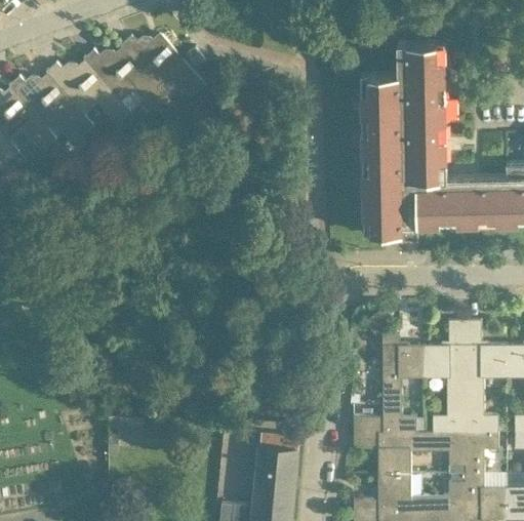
[(131,36),(121,45),(157,87),(158,87),(171,76),(182,87),(191,98),(205,85),(160,33),(152,39),(150,37),(143,36),(136,41),(131,36)]
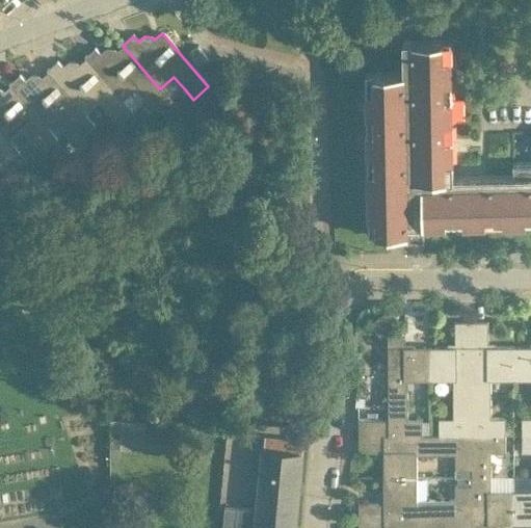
[(403,75),(365,76),(368,237),(406,237),(406,245),(422,245),(422,228),(530,225),(530,165),(512,166),(512,178),(453,179),(450,44),(402,45),(403,75)]
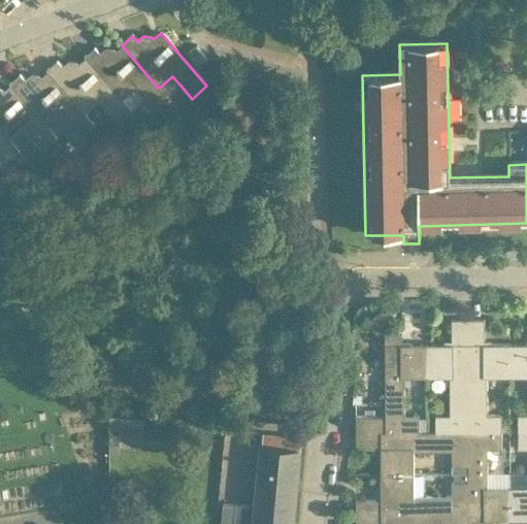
[(95,50),(84,59),(121,101),(122,101),(135,90),(145,101),(155,112),(156,110),(169,99),(159,88),(158,88),(122,45),(121,45),(123,47),(116,53),(113,51),(105,50),(99,56),(95,50)]
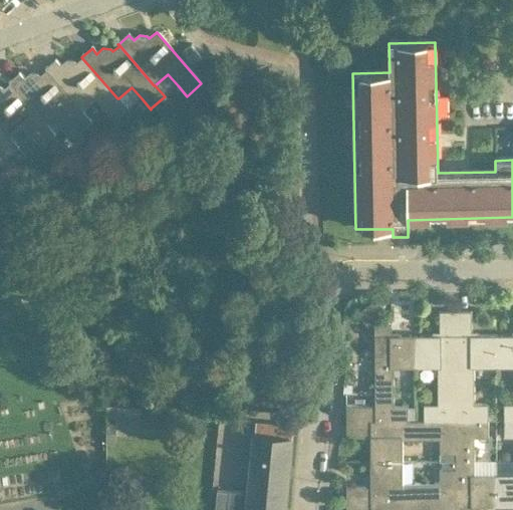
[(201,60),(200,59),(192,47),(181,54),(191,67),(201,60)]
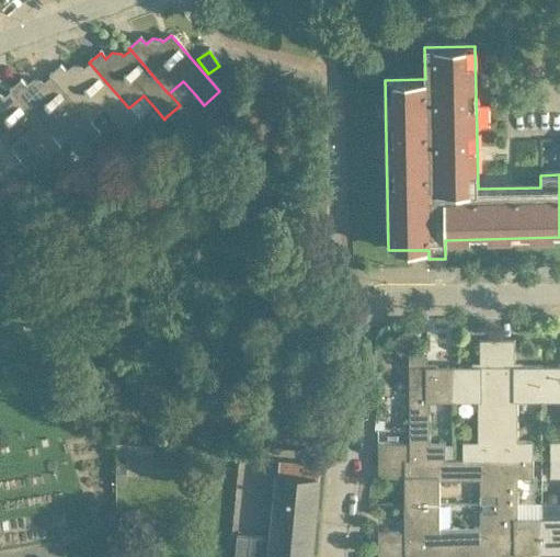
[(60,67),(49,77),(89,122),(103,110),(124,134),(126,132),(138,122),(140,120),(129,108),(128,108),(89,63),(90,65),(83,70),(81,68),(72,67),(66,72),(60,67)]
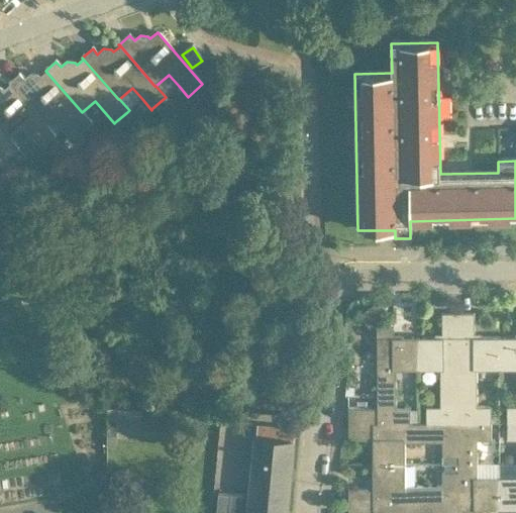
[(19,75),(9,84),(45,125),(59,114),(69,125),(78,136),(81,133),(91,125),(92,123),(82,112),(45,71),(46,73),(40,78),(38,76),(30,75),(24,80),(19,75)]
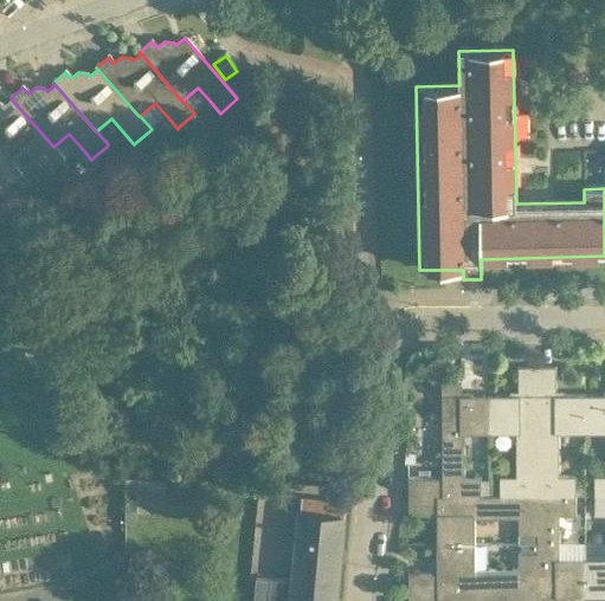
[(0,150),(10,162),(11,162),(20,173),(36,160),(49,175),(50,174),(63,162),(65,161),(53,147),(11,98),(10,98),(12,101),(4,107),(1,104),(0,104),(0,150)]
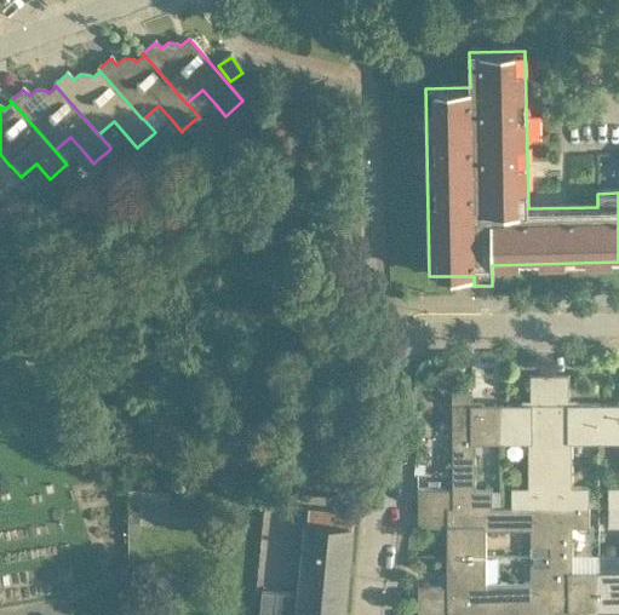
[(246,107),(213,134),(221,144),(244,137),(261,122),(246,107)]
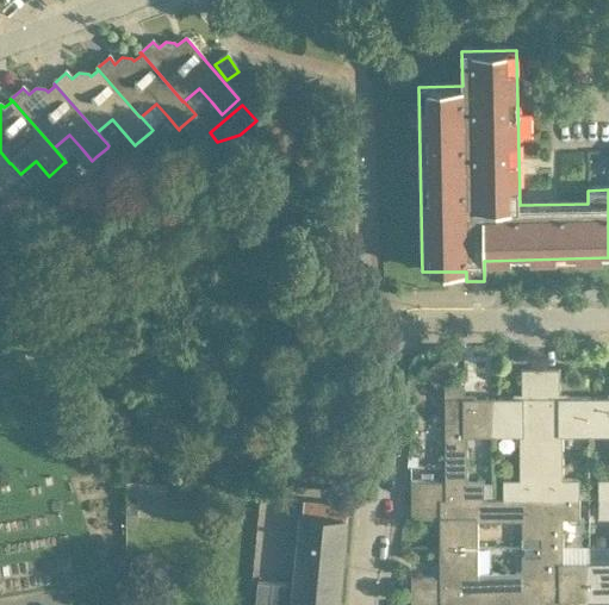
[(150,132),(137,143),(148,156),(161,144),(150,132)]
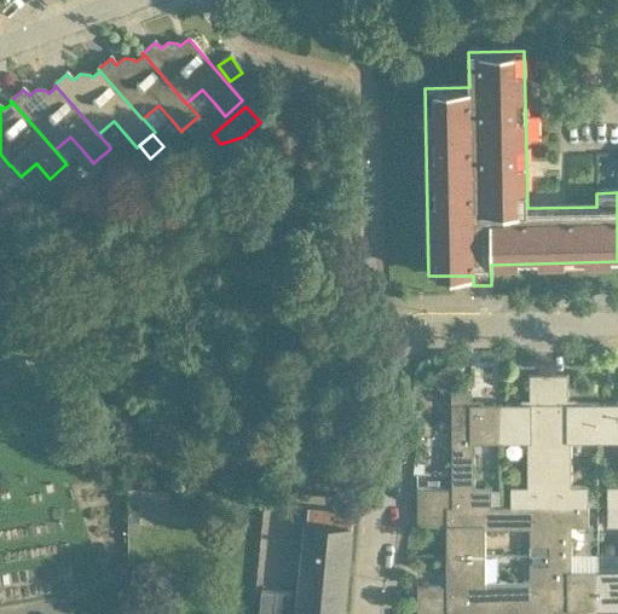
[(109,150),(97,160),(109,173),(121,163),(109,150)]
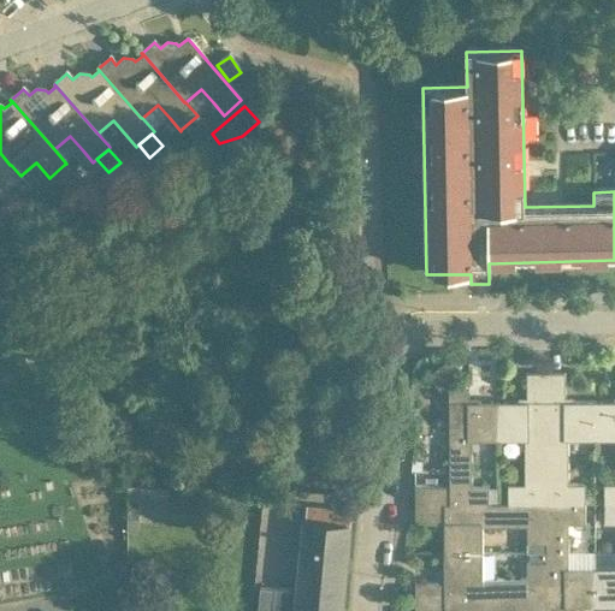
[(0,187),(5,194),(16,185),(22,179),(23,179),(11,165),(10,165),(0,153),(0,187)]
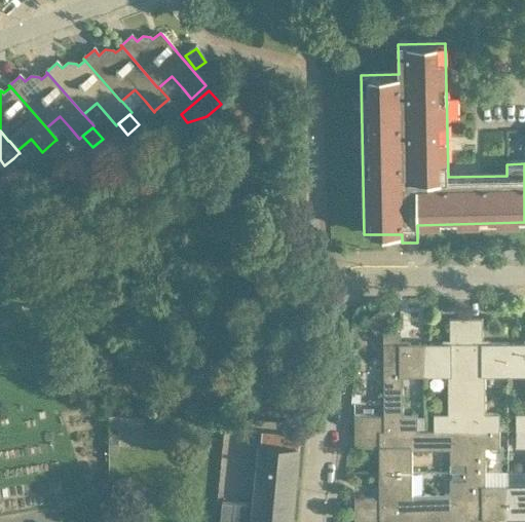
[(54,141),(43,151),(50,159),(62,149),(54,141)]
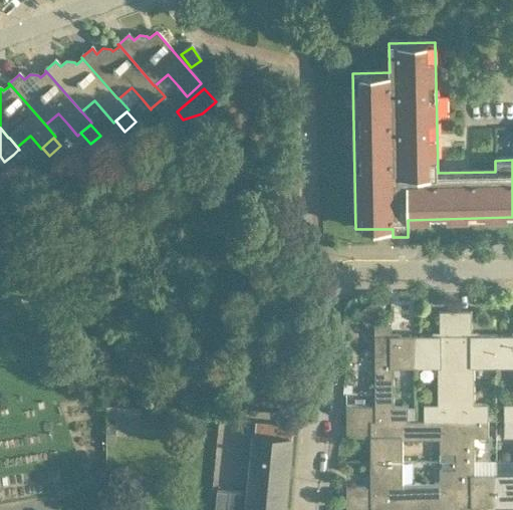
[(13,155),(11,157),(19,166),(26,159),(18,150),(13,155)]
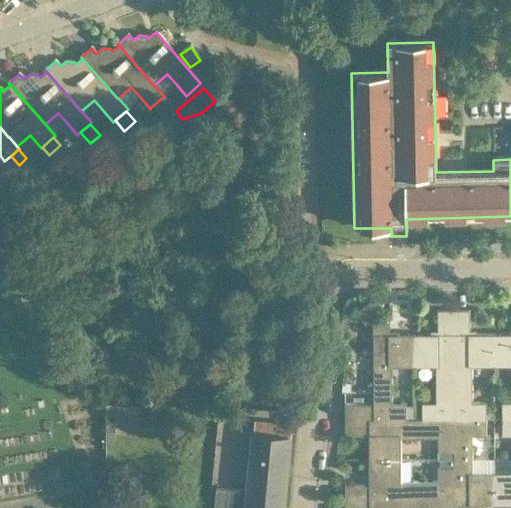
[(374,300),(367,306),(376,318),(384,312),(374,300)]
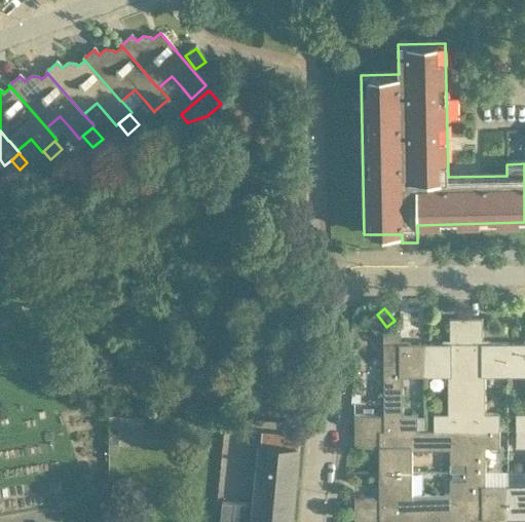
[(449,346),(424,345),(425,378),(447,378),(447,416),(433,416),(433,433),(466,433),(465,321),(449,321),(449,346)]
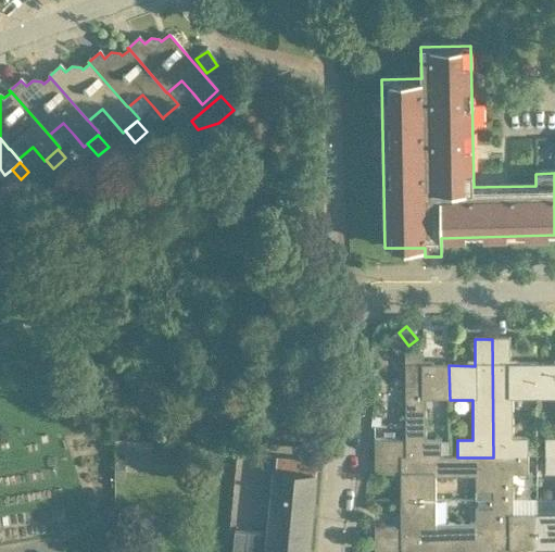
[(511,339),(492,339),(493,458),(528,458),(528,440),(513,440),(513,400),(535,400),(535,365),(511,365),(511,339)]
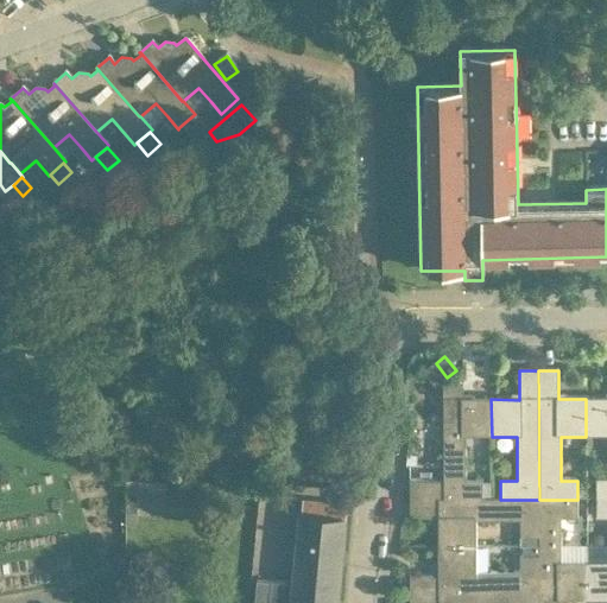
[(409,482),(409,501),(482,500),(482,481),(466,481),(466,437),(492,437),(491,399),(463,399),(463,387),(443,387),(443,482),(409,482)]
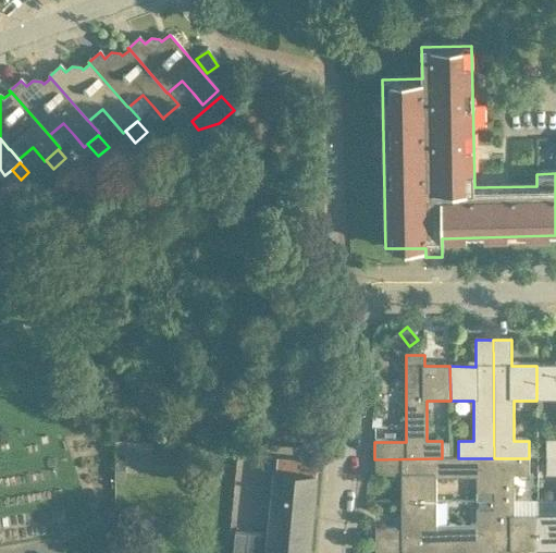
[(555,365),(536,366),(536,401),(555,401),(555,440),(545,441),(545,458),(555,458),(555,365)]
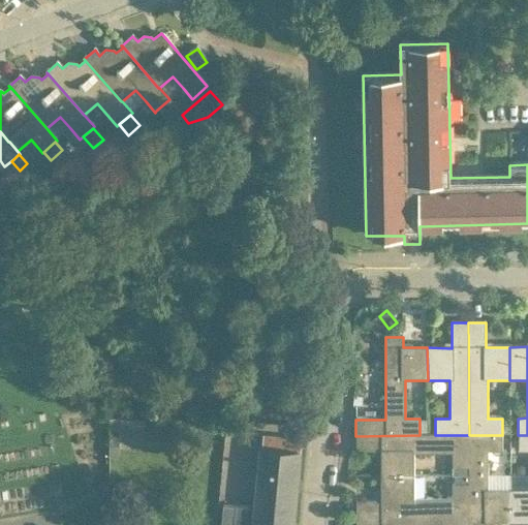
[(145,435),(145,421),(111,419),(107,459),(118,460),(120,433),(145,435)]
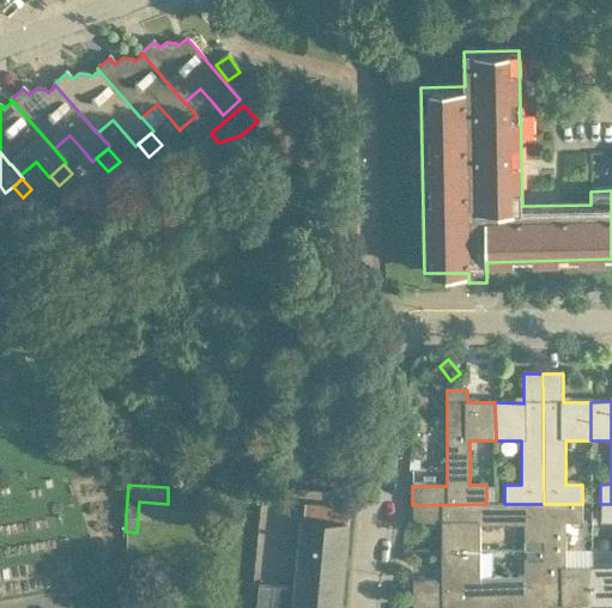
[(412,505),(412,524),(442,524),(442,553),(480,553),(480,527),(525,527),(525,553),(526,553),(544,553),(544,504),(504,504),(486,504),(412,505)]
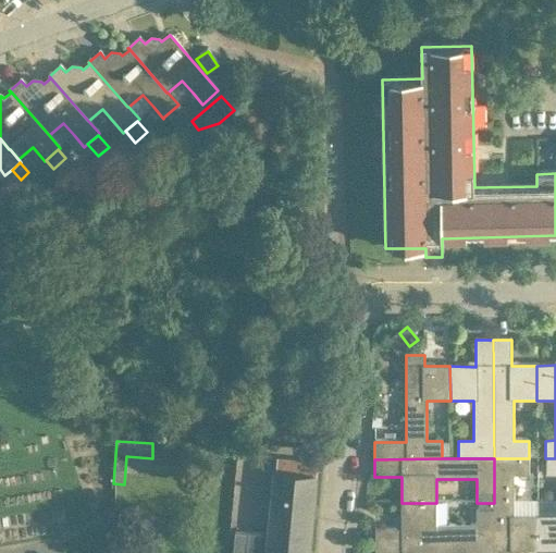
[(529,458),(494,458),(494,503),(494,511),(494,547),(494,552),(511,552),(538,552),(538,517),(514,517),(514,477),(529,477),(529,458)]
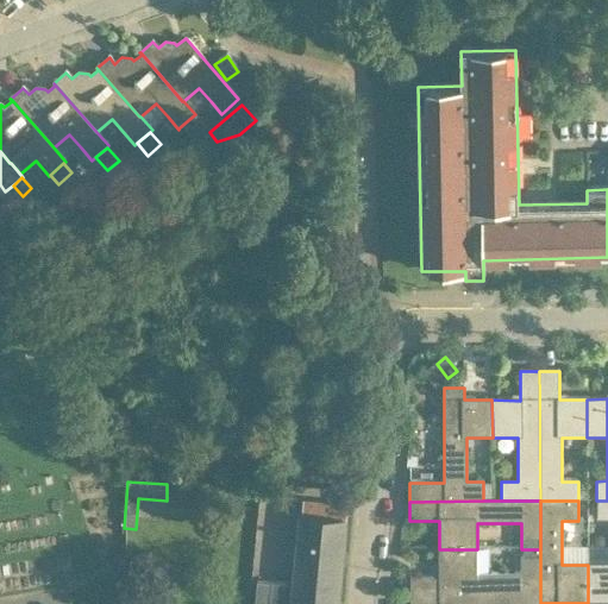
[(607,564),(588,565),(588,603),(607,602),(607,501),(596,501),(596,521),(607,521),(607,564)]
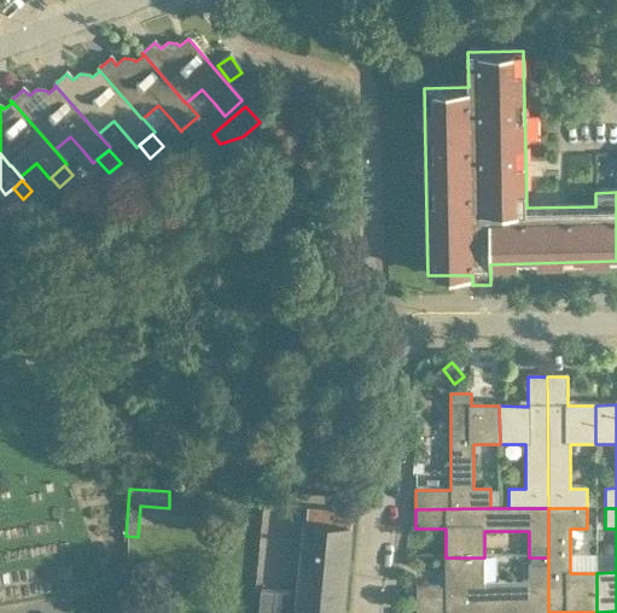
[(342,612),(343,599),(345,599),(345,596),(343,596),(344,582),(347,582),(350,582),(350,581),(347,581),(347,579),(344,579),(345,565),(348,565),(348,564),(353,565),(353,564),(348,562),(348,561),(347,561),(348,548),(350,548),(350,546),(348,544),(349,526),(358,527),(358,526),(349,525),(350,517),(359,518),(359,517),(307,512),(304,542),(302,542),(301,544),(304,546),(303,558),(301,558),(300,561),(303,561),(302,574),(300,574),(298,578),(301,578),(300,593),(297,591),(297,595),(300,595),(300,597),(261,594),(258,612),(342,612)]
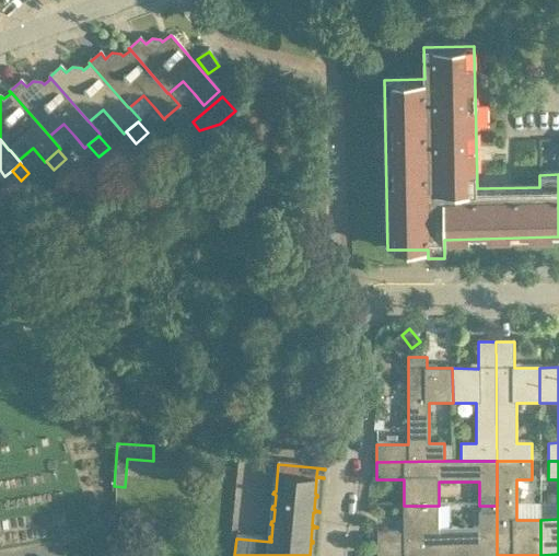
[(377,532),(377,549),(497,549),(497,513),(480,513),(479,513),(479,530),(439,529),(439,506),(404,506),(404,532),(377,532)]
